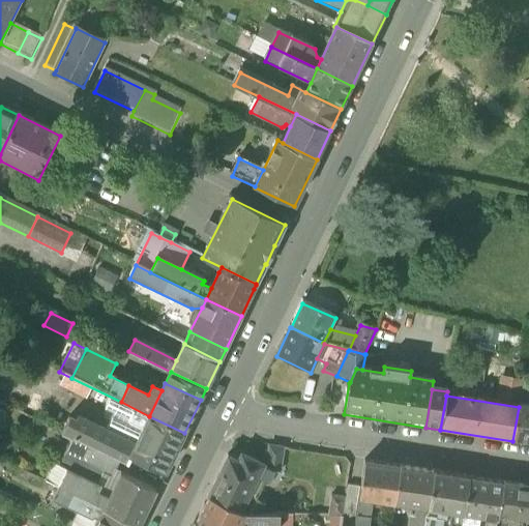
[(528,409),(519,407),(512,441),(528,444),(528,409)]
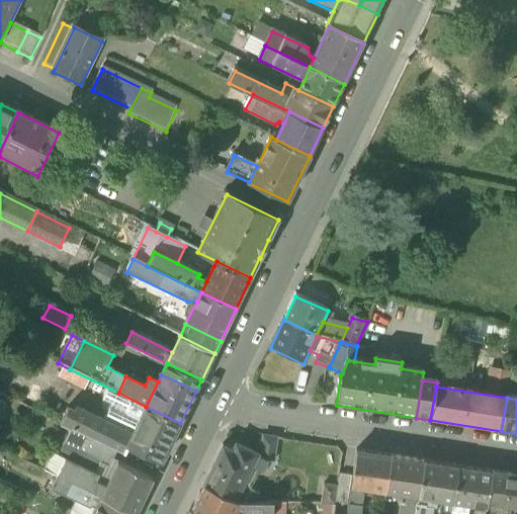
[(146,407),(132,436),(125,447),(127,448),(161,463),(180,423),(146,407)]
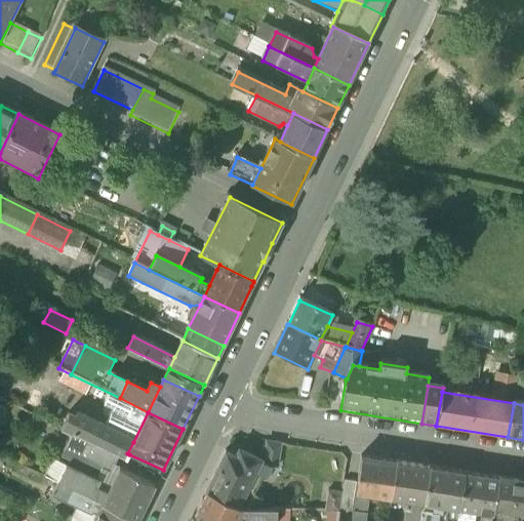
[(126,461),(129,454),(127,453),(133,442),(76,414),(74,417),(69,414),(62,430),(73,435),(76,437),(77,436),(120,456),(126,461)]
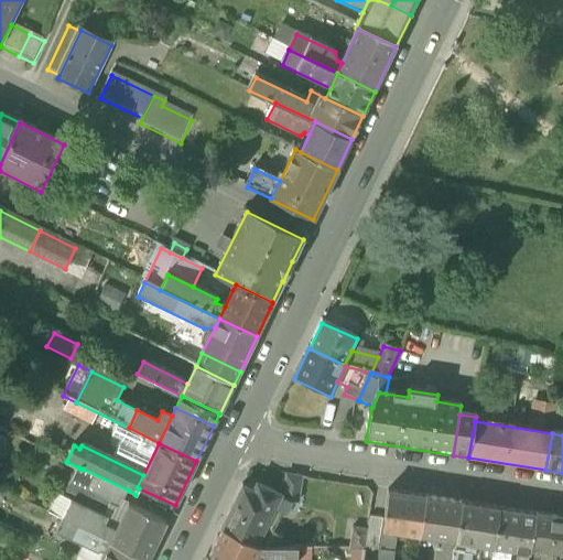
[(76,498),(106,514),(109,506),(120,510),(122,506),(129,491),(83,469),(82,470),(78,467),(69,485),(65,494),(76,498)]
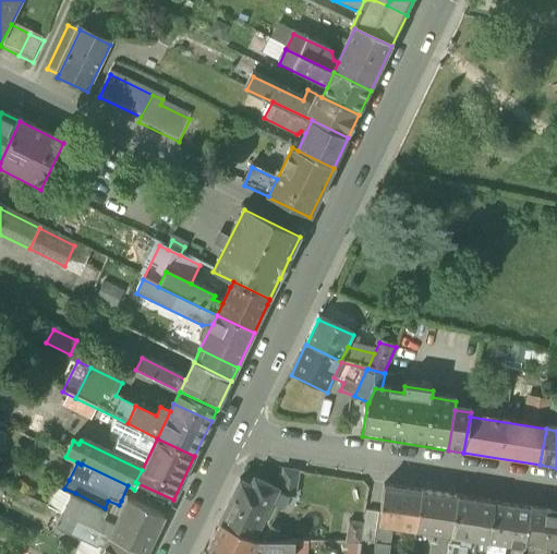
[(289,500),(294,503),(299,476),(283,473),(280,494),(286,496),(285,497),(289,500)]
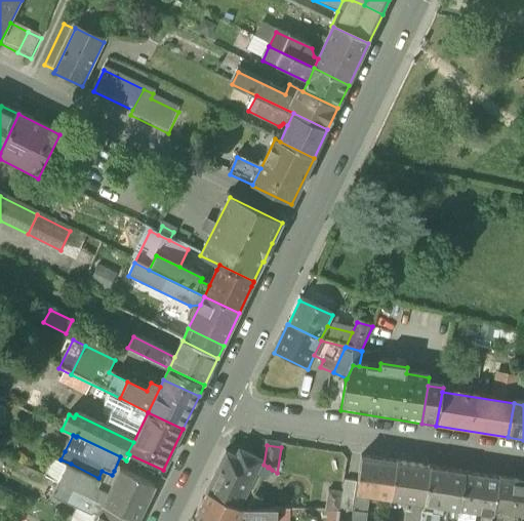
[(206,494),(237,510),(244,496),(249,499),(252,498),(254,497),(263,479),(267,481),(272,470),(268,468),(269,467),(264,465),(243,454),(240,454),(237,456),(236,459),(226,454),(206,494)]
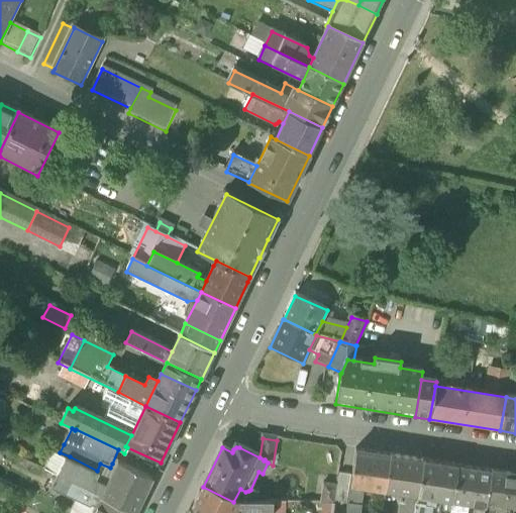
[(375,493),(385,494),(391,457),(355,452),(347,506),(360,508),(363,496),(359,493),(357,490),(367,492),(366,498),(374,500),(375,493)]
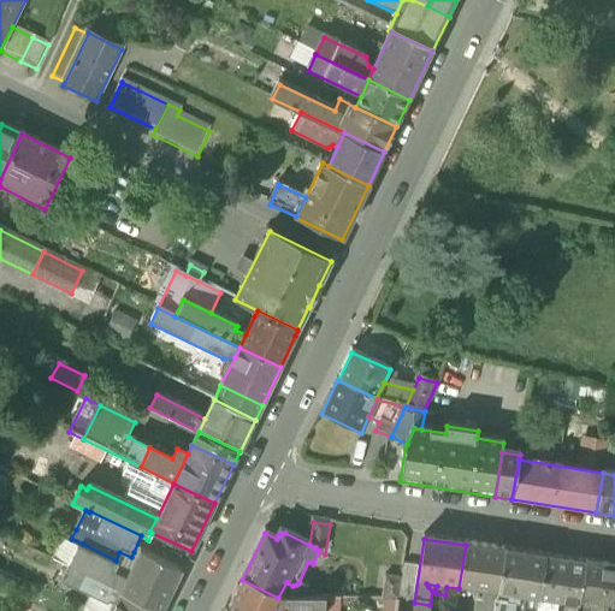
[(116,561),(83,544),(80,549),(117,567),(113,575),(126,581),(139,555),(134,552),(131,557),(119,552),(116,561)]
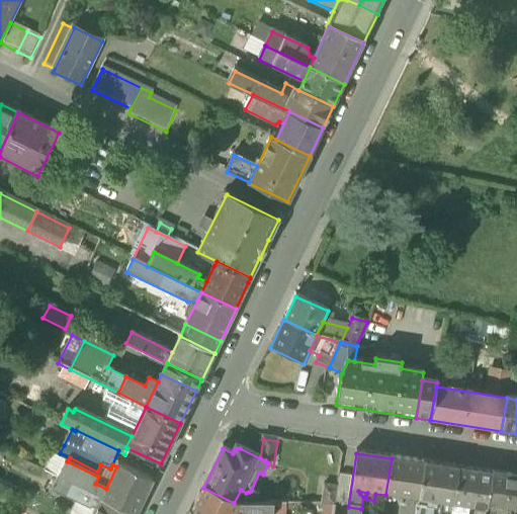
[(385,495),(408,499),(419,500),(424,463),(392,458),(385,495)]
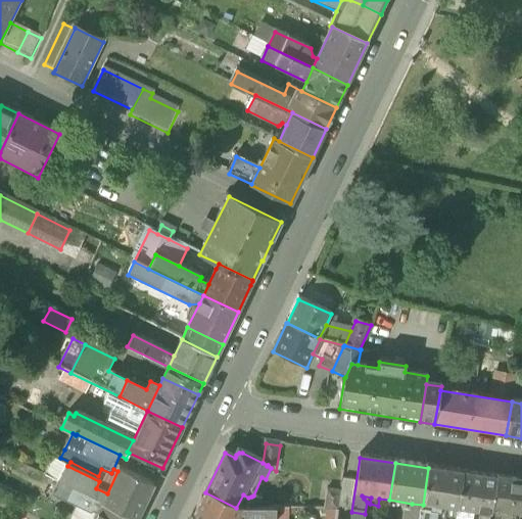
[(66,465),(65,466),(57,482),(67,487),(102,504),(107,493),(96,488),(99,481),(67,466),(66,465)]
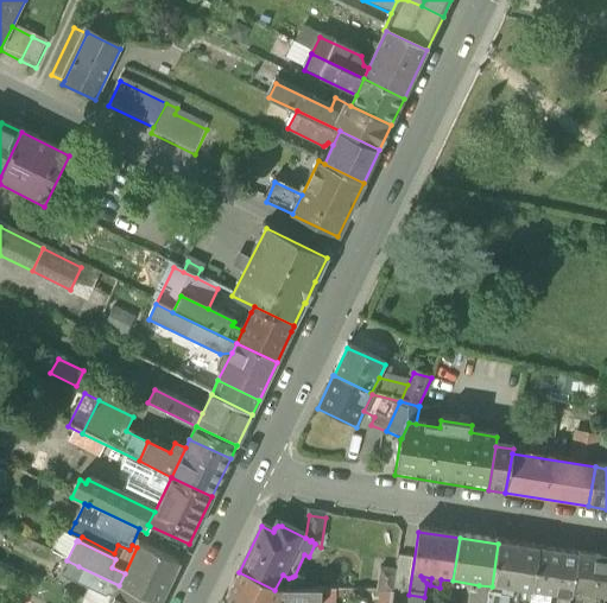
[(530,602),(538,551),(498,544),(492,586),(520,591),(517,600),(516,602),(530,602)]
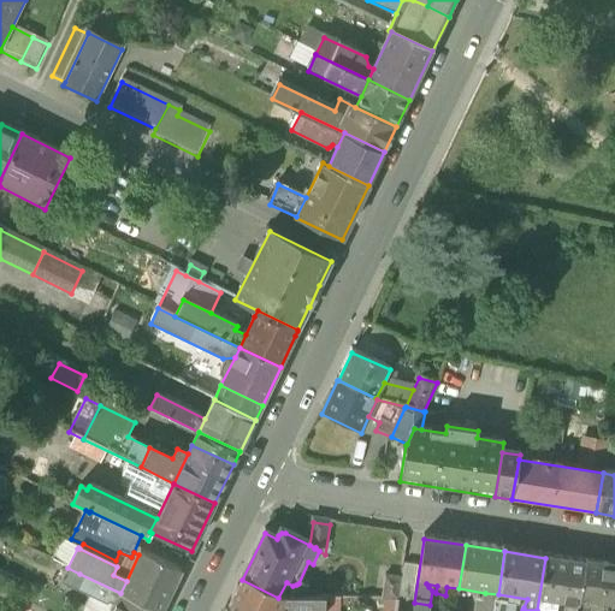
[(120,593),(154,610),(163,610),(182,571),(140,552),(139,555),(126,581),(120,593)]
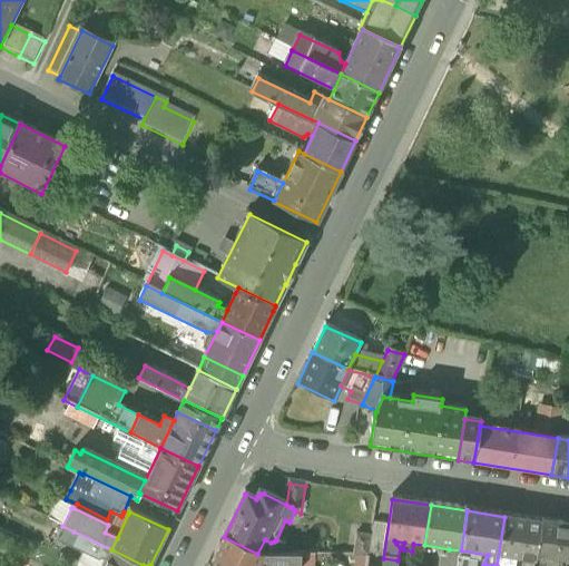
[(541,523),(504,517),(497,565),(514,565),(516,558),(536,562),(537,556),(541,523)]
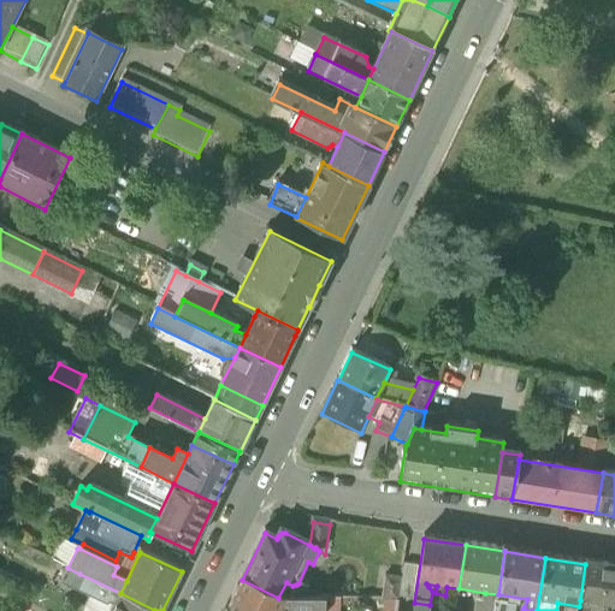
[(614,568),(585,564),(580,600),(614,605),(614,568)]
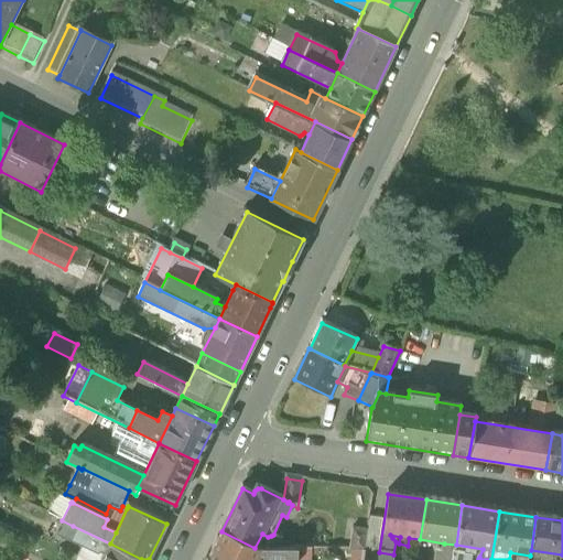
[(383,521),(370,519),(366,550),(379,552),(383,521)]
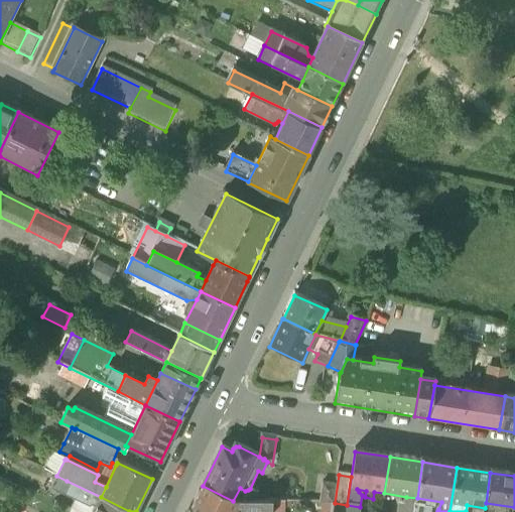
[(50,489),(60,493),(67,481),(56,476),(50,489)]
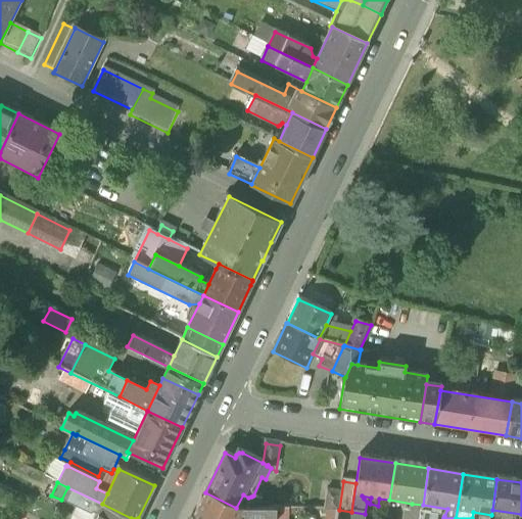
[(91,513),(95,516),(96,516),(102,504),(67,487),(61,500),(91,514),(91,513)]
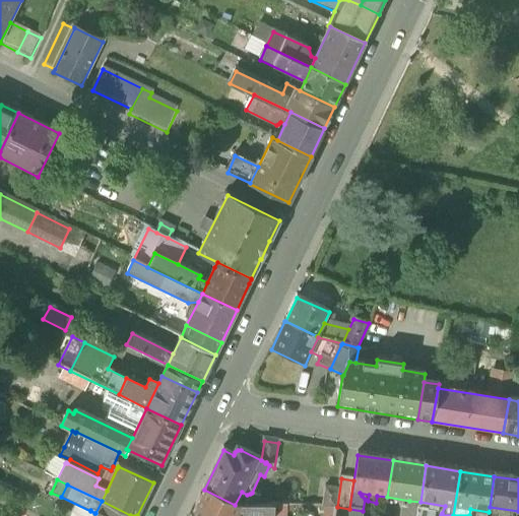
[(323,508),(336,508),(338,491),(325,489),(323,508)]
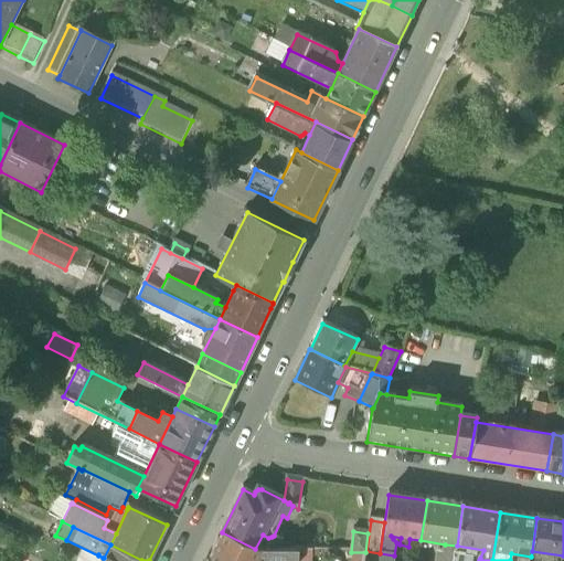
[(255,560),(258,551),(255,549),(222,532),(210,560),(255,560)]
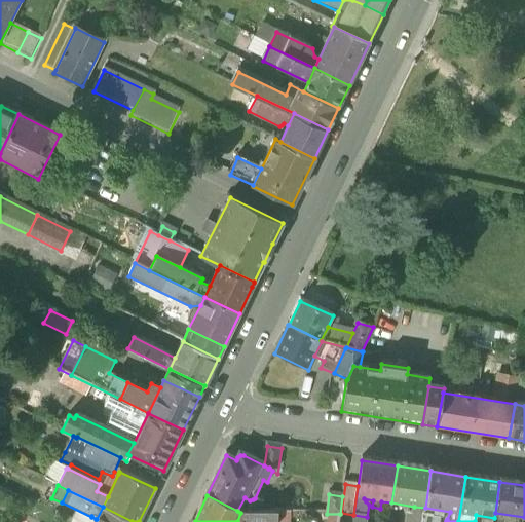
[(263,501),(255,498),(253,499),(250,500),(245,497),(237,511),(240,513),(258,513),(263,501)]
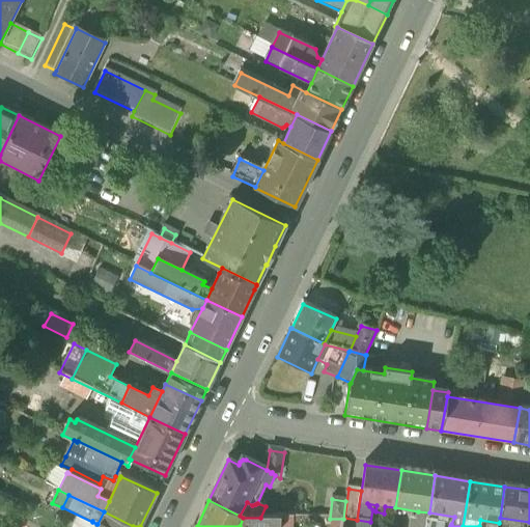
[(96,524),(95,526),(133,526),(104,511),(98,524),(96,524)]
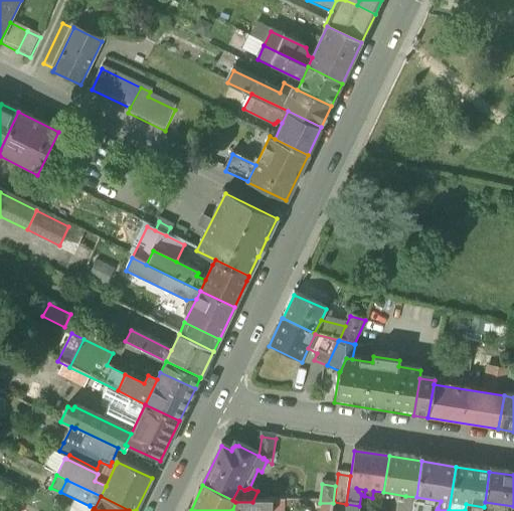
[(400,505),(399,510),(413,510),(414,505),(416,497),(405,496),(403,505),(400,505)]
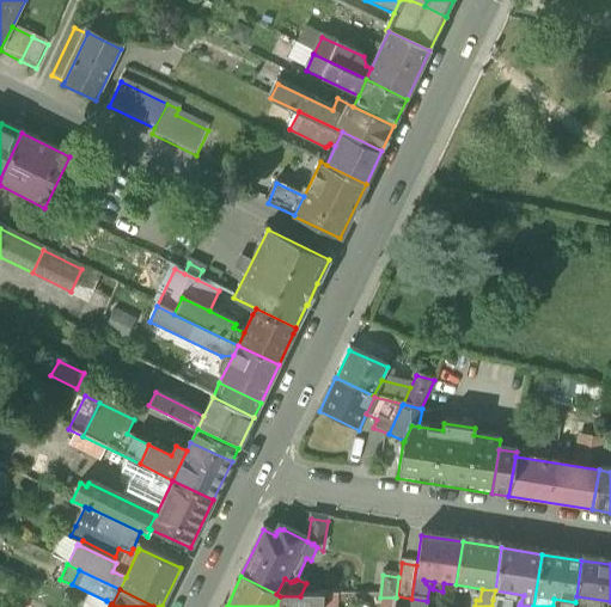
[(300,596),(280,596),(276,606),(322,606),(323,596),(300,596)]
